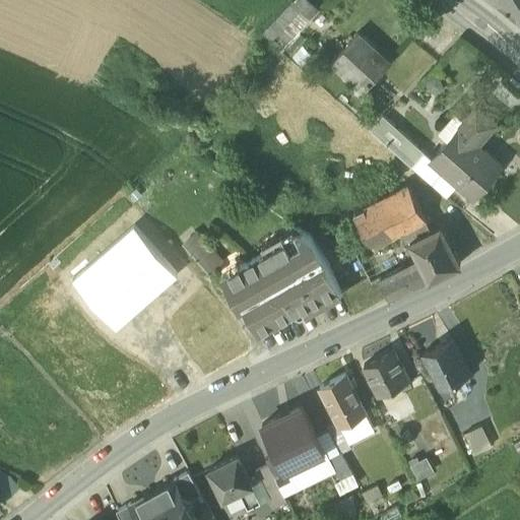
[(319,10),(309,0),(297,0),(265,31),(281,48),(319,10)]
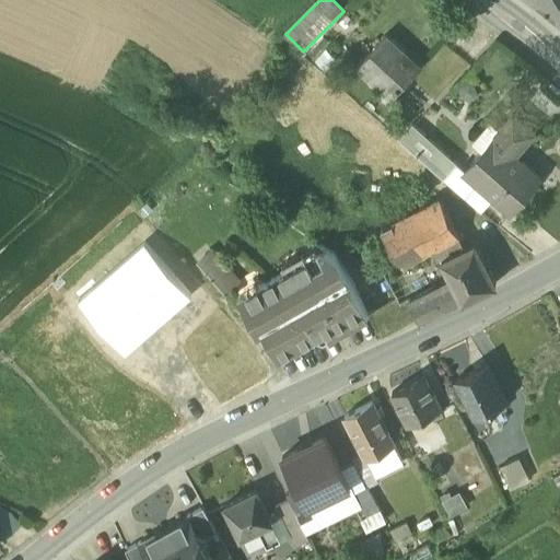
[(417,67),(383,36),(357,65),(391,95),(417,67)]
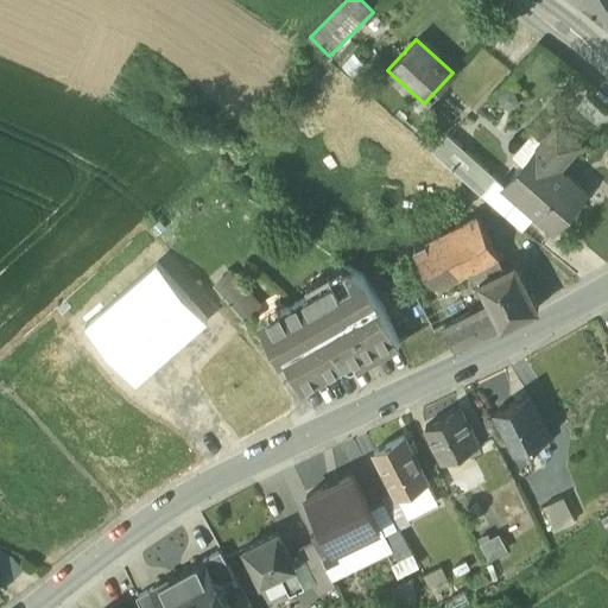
[(607,101),(597,92),(594,96),(605,105),(607,101)]
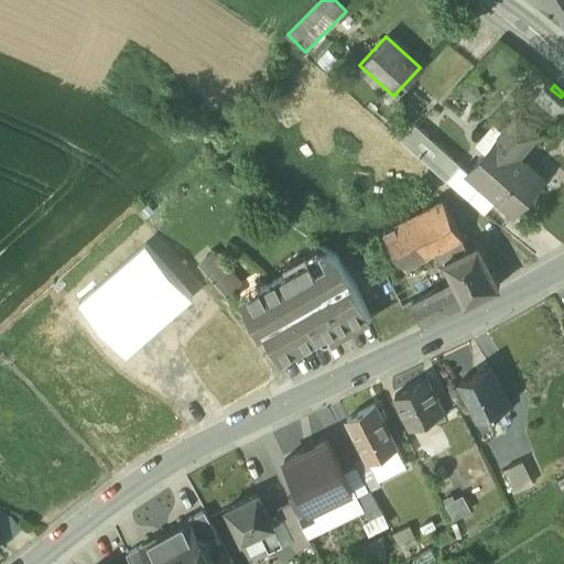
[(516,115),(467,172),(475,179),(512,212),(543,177),(517,154),(535,132),(516,115)]
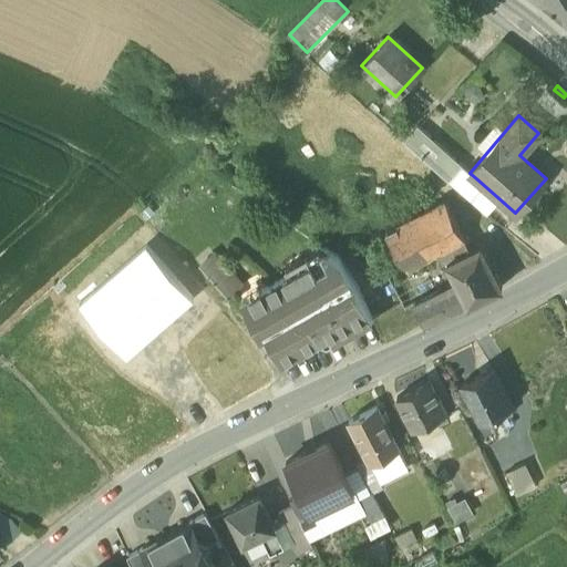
[(435,141),(416,125),(403,141),(422,156),(435,141)]
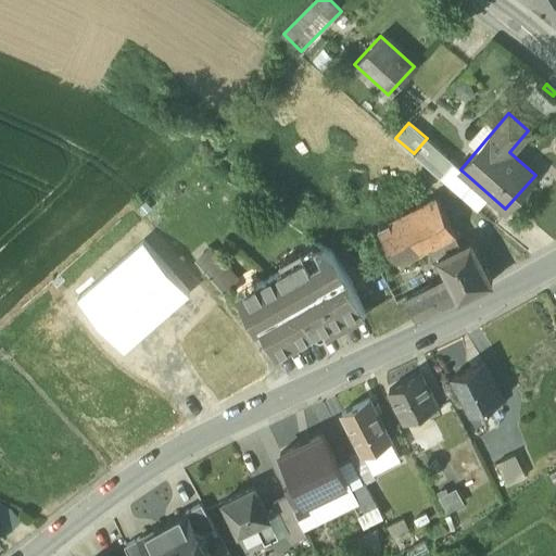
[(454,161),(427,138),(414,153),(440,176),(454,161)]
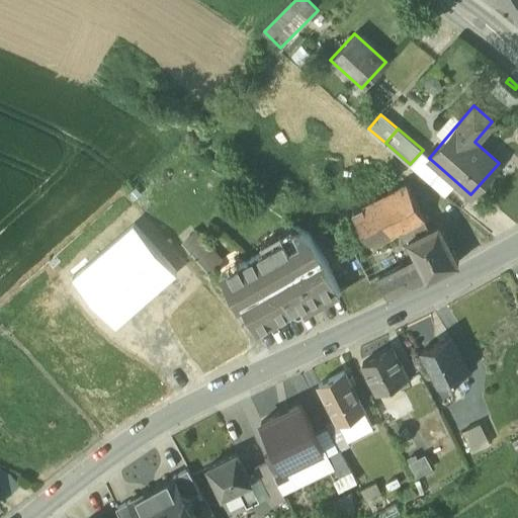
[(407,183),(353,210),(369,240),(370,239),(376,240),(377,241),(401,228),(402,227),(424,216),(407,183)]
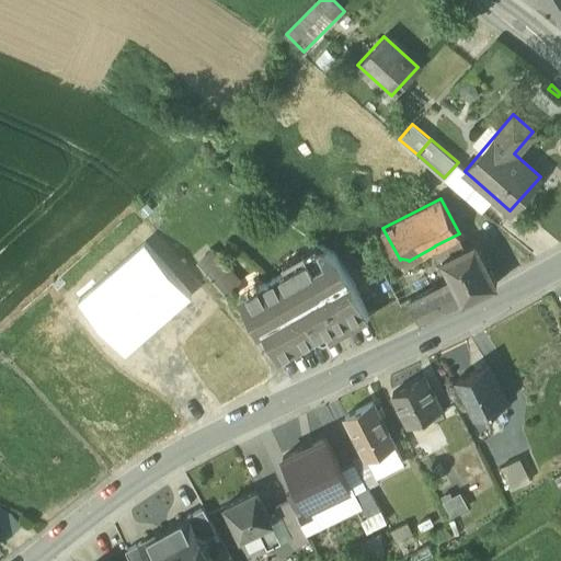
[(435,245),(434,247),(442,259),(466,247),(459,233),(435,245)]
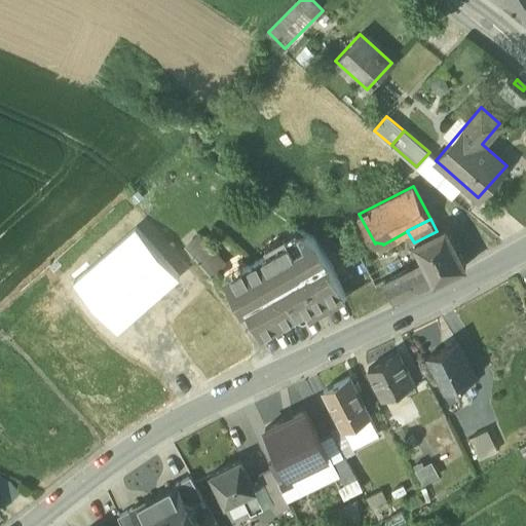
[(437,231),(414,242),(422,260),(434,283),(465,266),(445,227),(437,231)]
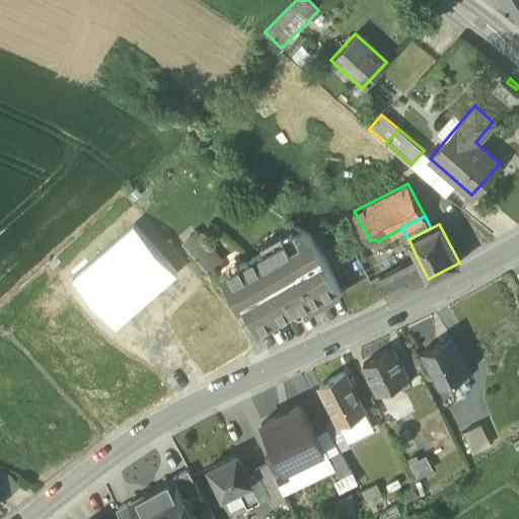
[(300,229),(222,275),(238,304),(243,301),(258,328),(291,311),(299,314),(341,292),(327,265),(328,265),(310,234),(300,229)]
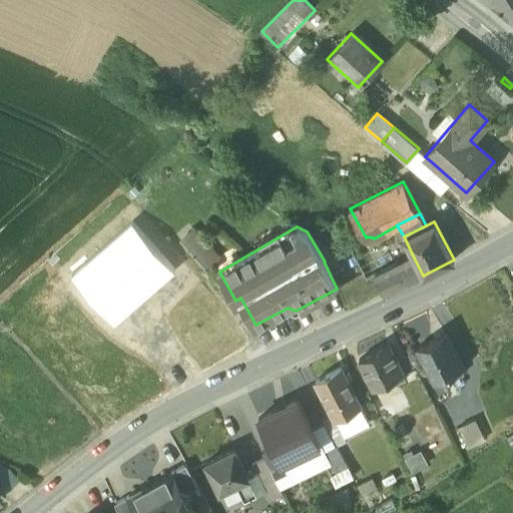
[(217,258),(195,231),(183,242),(205,268),(217,258)]
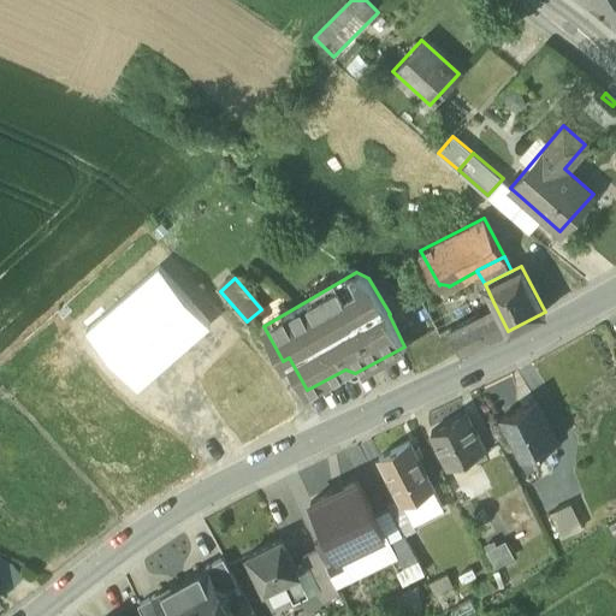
[(467,289),(432,306),(440,324),(477,308),(467,289)]
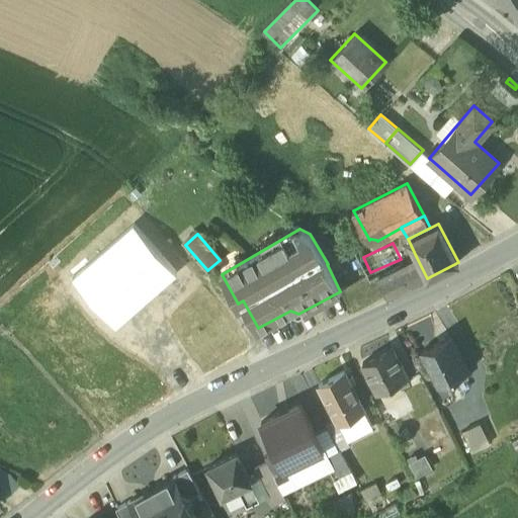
[(413,264),(379,280),(387,297),(427,278),(416,256),(411,259),(413,264)]
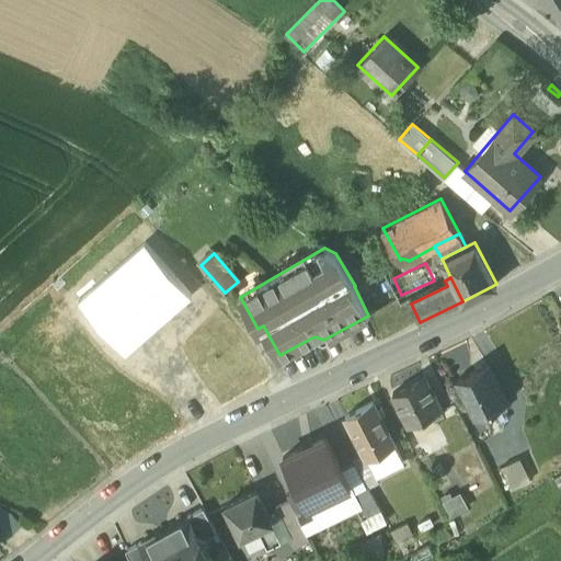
[(210,322),(181,288),(163,304),(176,316),(167,323),(184,344),(210,322)]
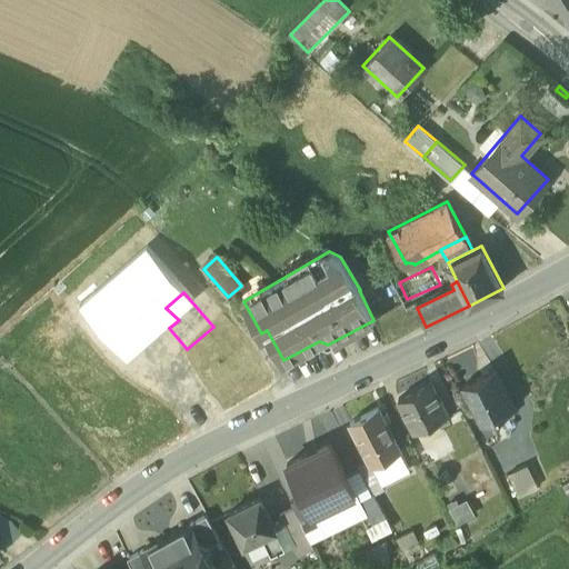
[(153,317),(139,329),(140,330),(99,365),(127,397),(130,396),(187,349),(169,328),(179,320),(166,308),(153,318),(153,317)]
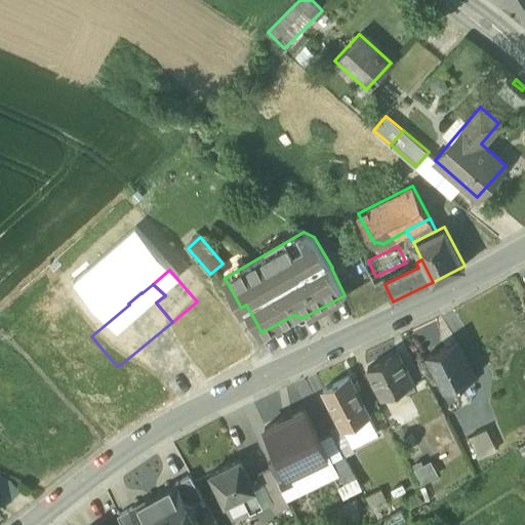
[(248,359),(207,314),(180,331),(205,358),(187,369),(200,388),(248,359)]
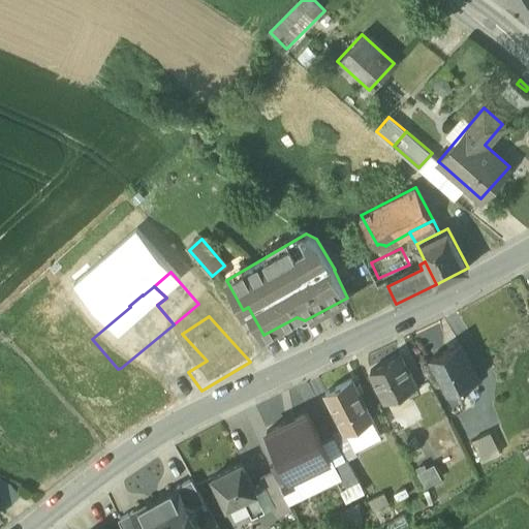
[(476,378),(459,343),(429,359),(447,394),(469,382),(474,379),(476,378)]
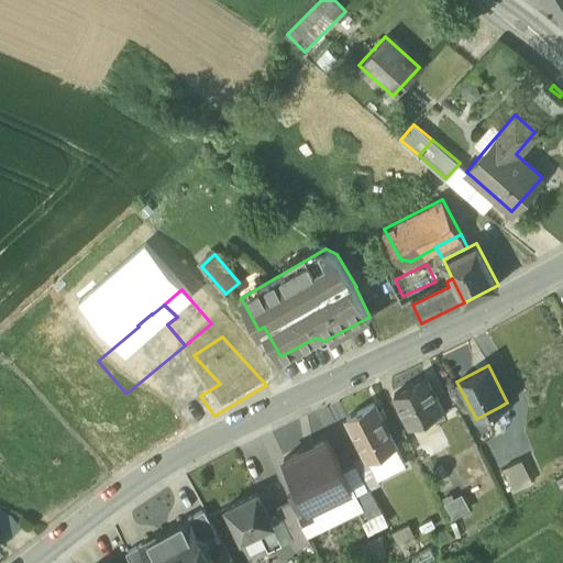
[(442,409),(426,377),(393,394),(409,426),(442,409)]
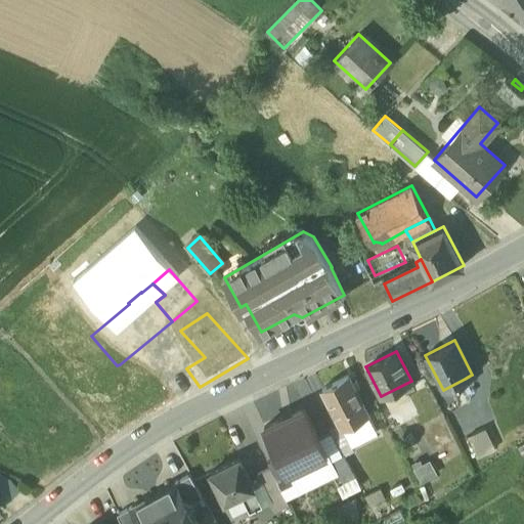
[(470,376),(465,379),(467,384),(473,381),(470,376)]
